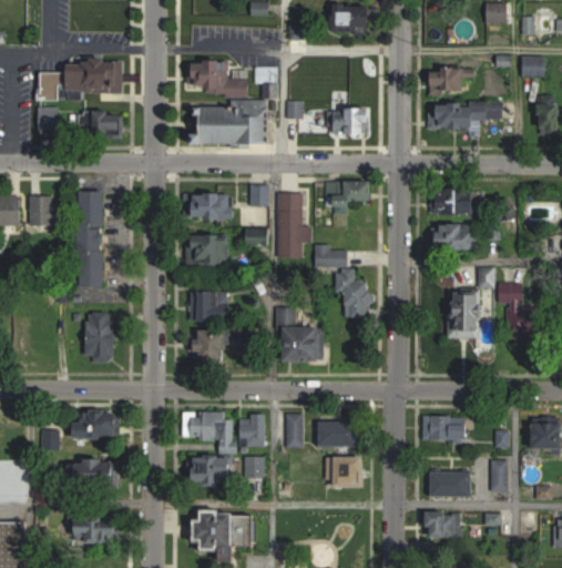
[(507,1),(484,1),(484,22),(507,22),(507,1)]
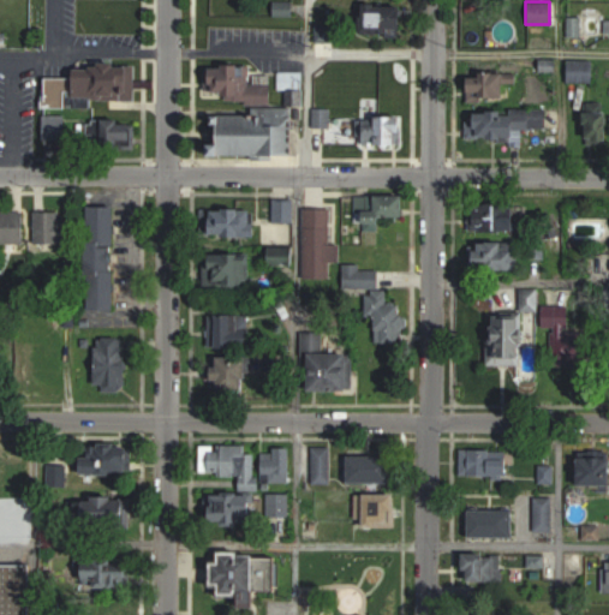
[(362,34),(401,34),(401,5),(362,5),(362,34)]
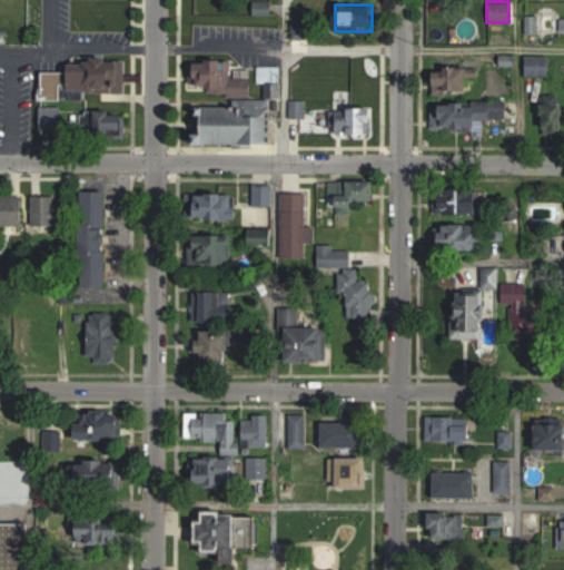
[(429,47),(458,47),(458,9),(429,9),(429,47)]
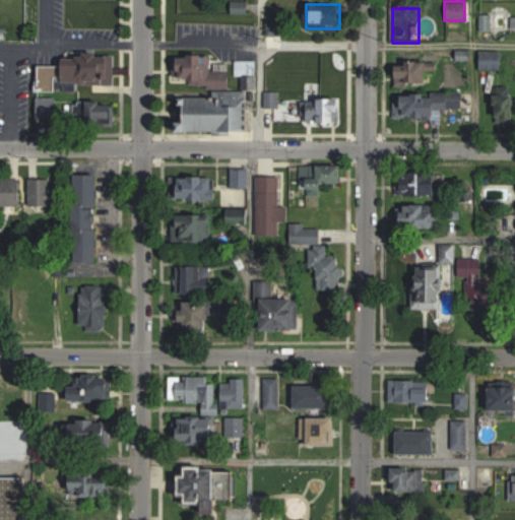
[(277,24),(264,24),(264,36),(277,36),(277,24)]
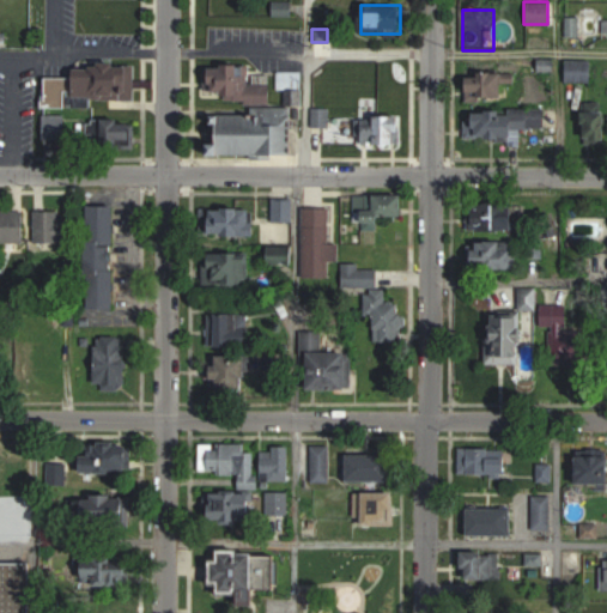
[(563,61),(563,82),(587,82),(587,61),(563,61)]
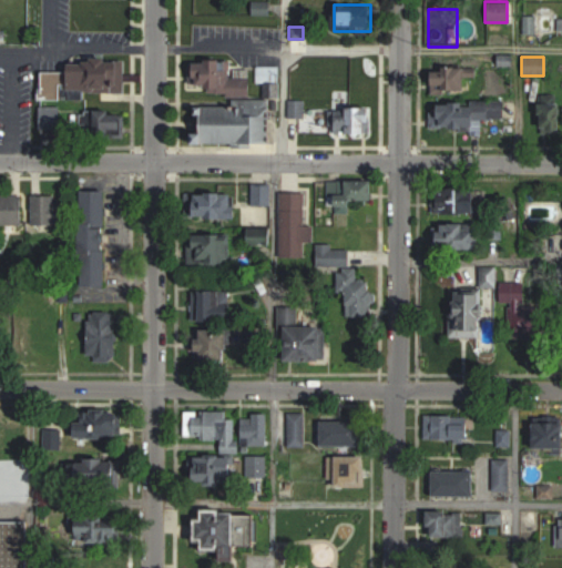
[(37,97),(122,97),(122,60),(65,60),(65,72),(37,73),(37,97)]
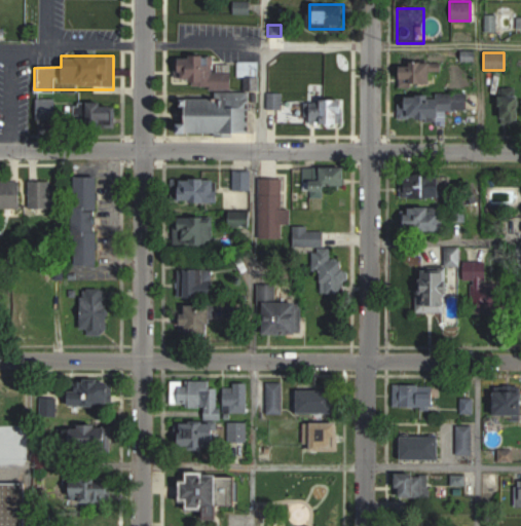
[(228,88),(229,71),(210,70),(211,57),(197,55),(197,67),(187,66),(187,61),(169,60),(168,86),(228,88)]
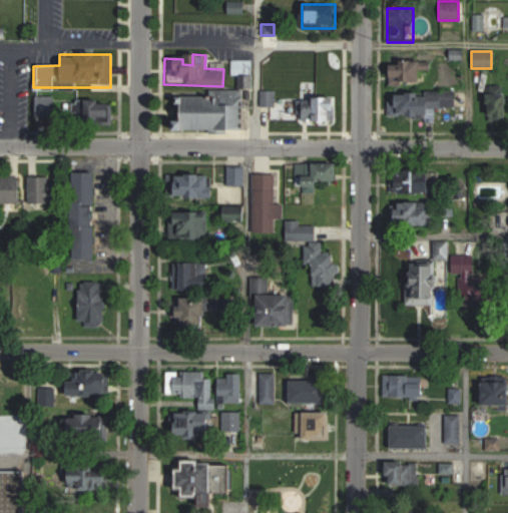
[(425,61),(386,60),(386,82),(425,82),(425,61)]
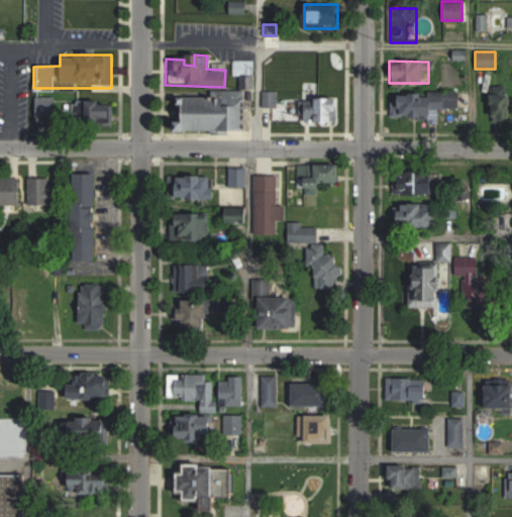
[(275,114),(275,91),(260,91),(260,114),(275,114)]
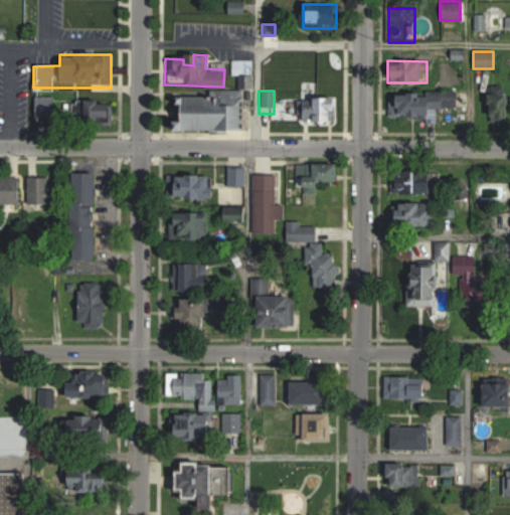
[(387,118),(434,118),(434,109),(455,109),(455,92),(387,92),(387,118)]
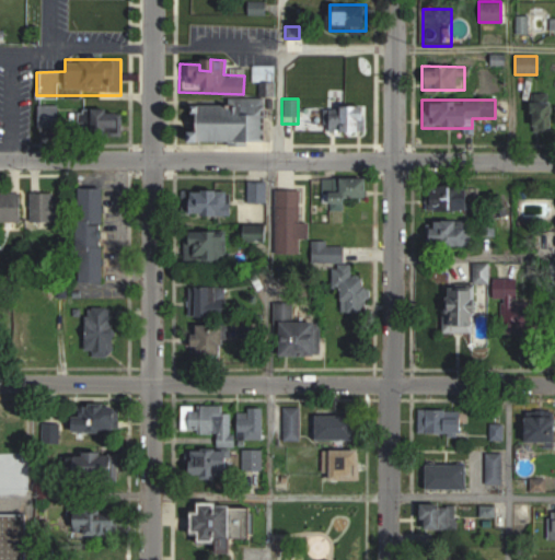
[(530,102),(530,128),(551,128),(551,102),(530,102)]
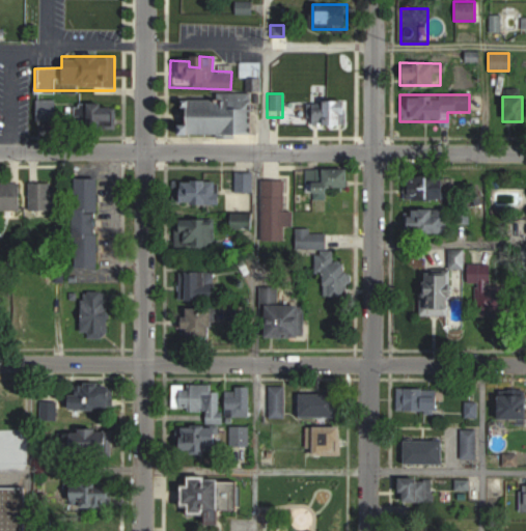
[(249,134),(249,98),(186,98),(187,135),(249,134)]
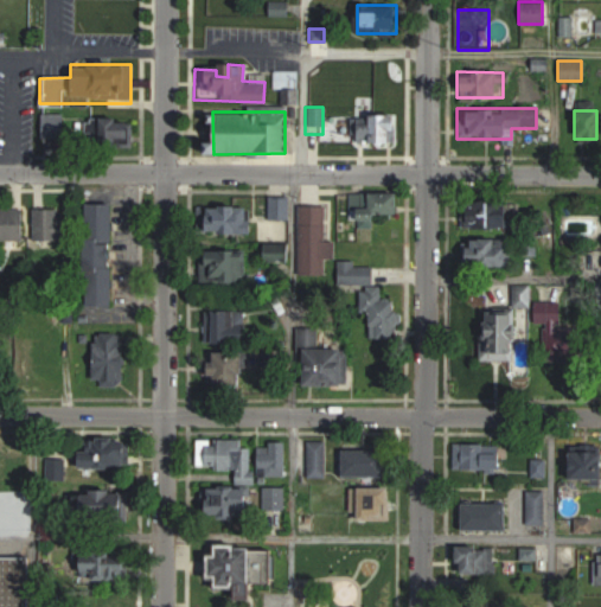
[(38,115),(38,141),(61,141),(61,115),(38,115)]
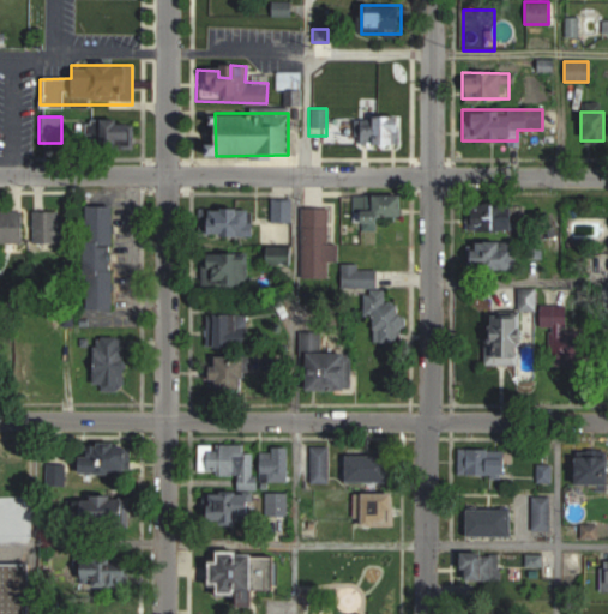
[(373,145),(401,145),(401,116),(373,116),(373,121),(348,121),(348,137),(373,138),(373,145)]
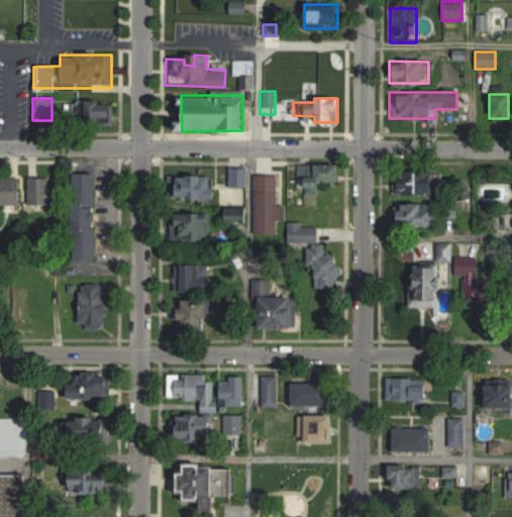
[(111,125),(111,102),(70,102),(70,125),(111,125)]
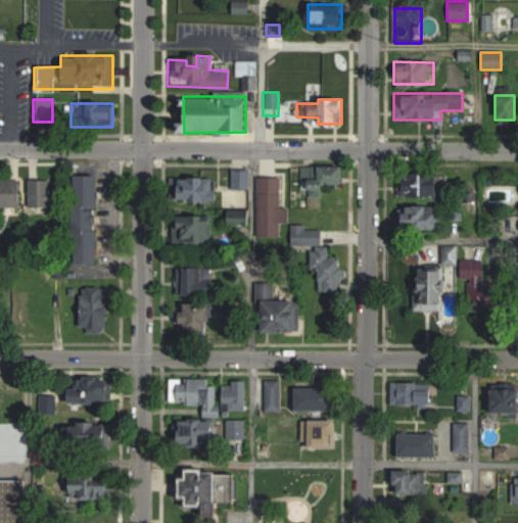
[(320,197),(320,185),(341,185),(341,167),(299,167),(299,188),(307,188),(307,197),(320,197)]
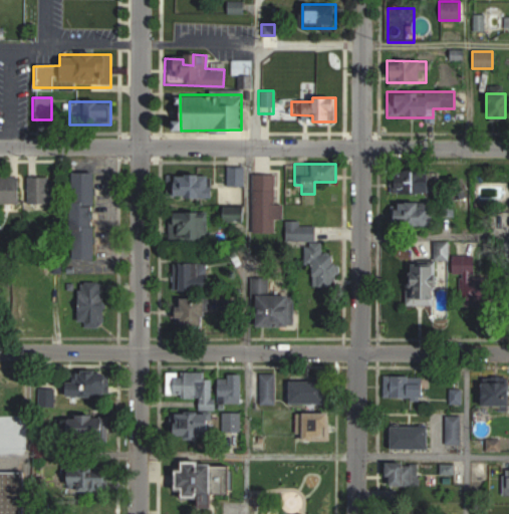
[(224,167),(224,186),(242,186),(242,167),(224,167)]
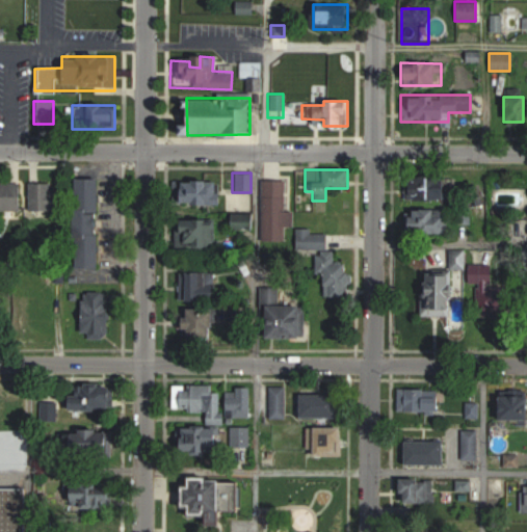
[(258,242),(283,242),(283,227),(290,227),(290,212),(282,212),(282,175),(259,175),(258,242)]
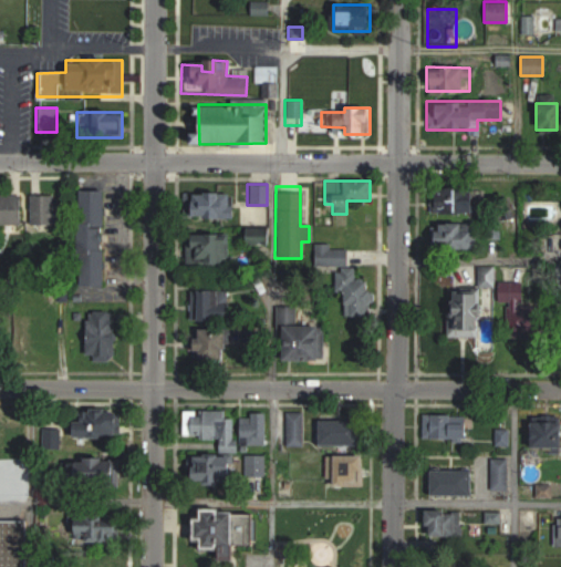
[(428,215),(471,215),(471,189),(428,189),(428,215)]
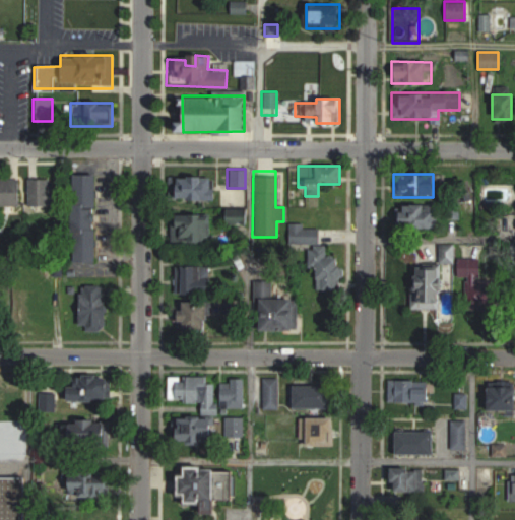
[(94,176),(70,176),(69,262),(93,262),(94,176)]
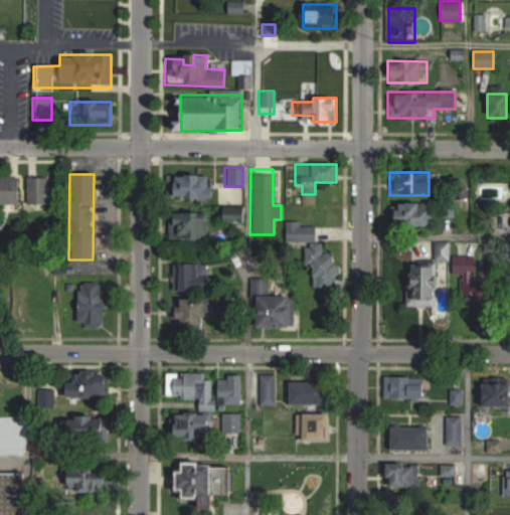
[(173,175),(173,199),(210,199),(210,175),(173,175)]
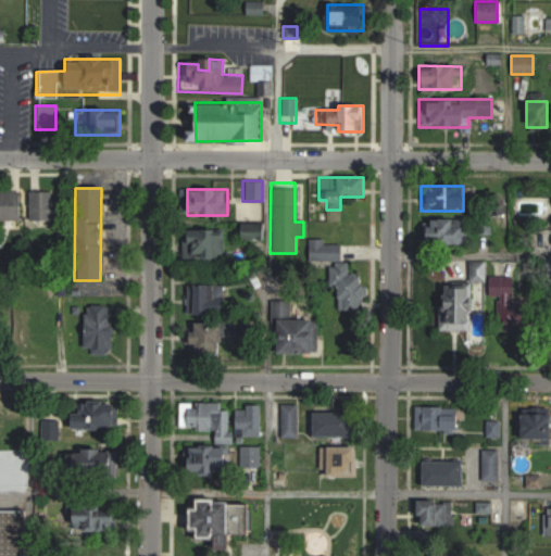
[(0,219),(19,220),(19,191),(0,190),(0,219)]
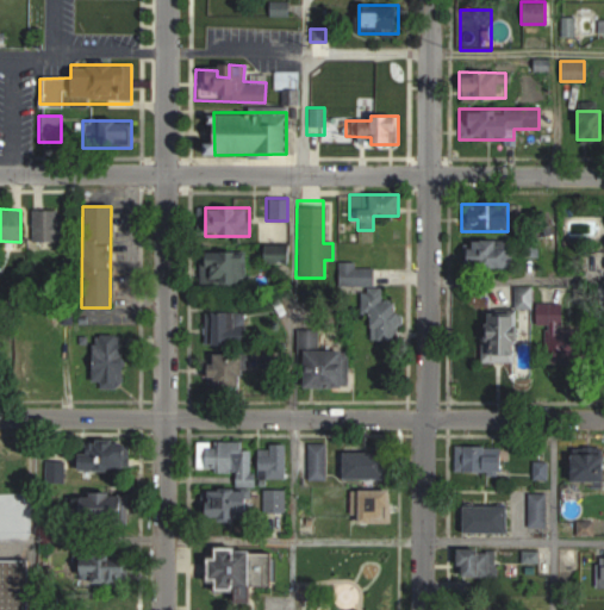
[(29,242),(67,242),(67,223),(57,223),(57,210),(29,210),(29,242)]
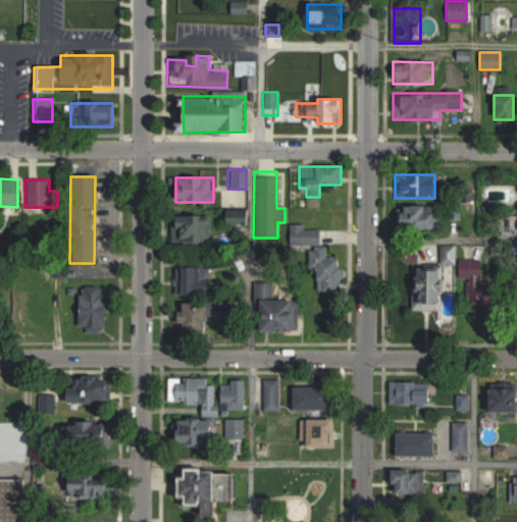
[(435,206),(396,206),(396,230),(434,230),(435,206)]
